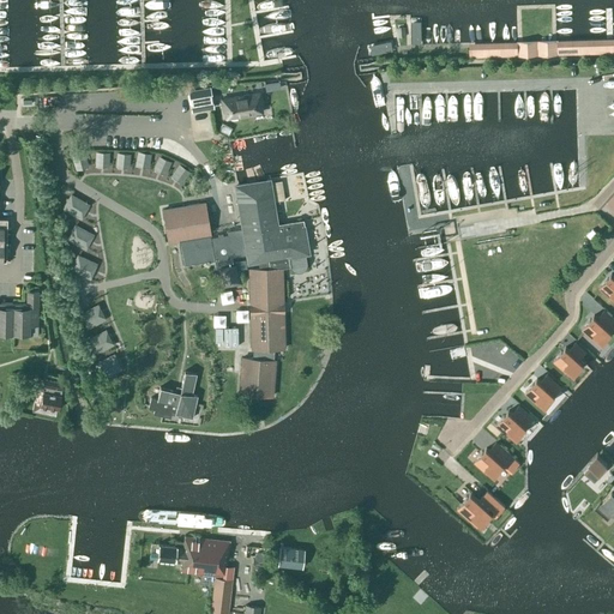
[(470,56),(613,52),(613,38),(470,43),(470,56)]
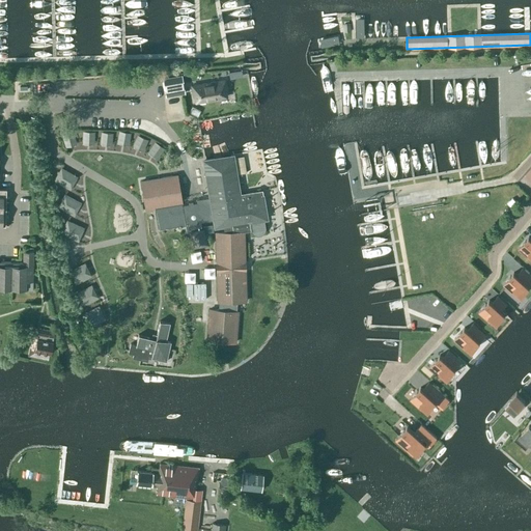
[(241,71),(228,73),(229,79),(242,77),(241,71)]
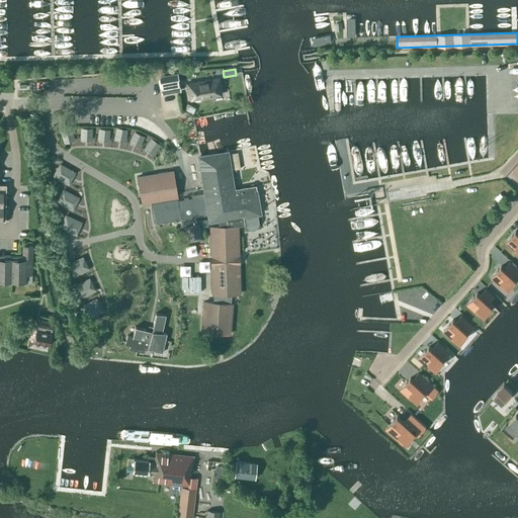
[(170,74),(163,75),(164,91),(175,90),(174,74),(170,74)]
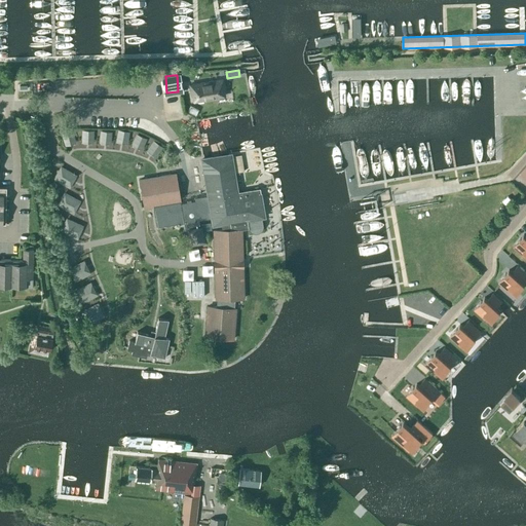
[(224,96),(223,90),(224,90),(223,79),(189,84),(191,97),(193,96),(193,101),(224,96)]
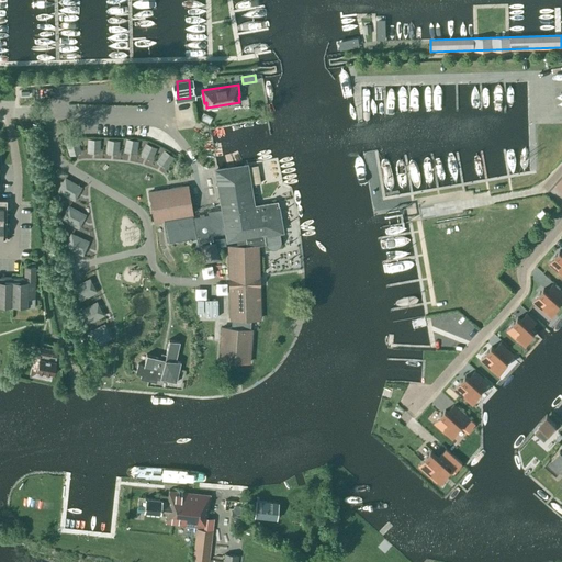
[(148,141),(143,136),(136,146),(142,150),(148,141)]
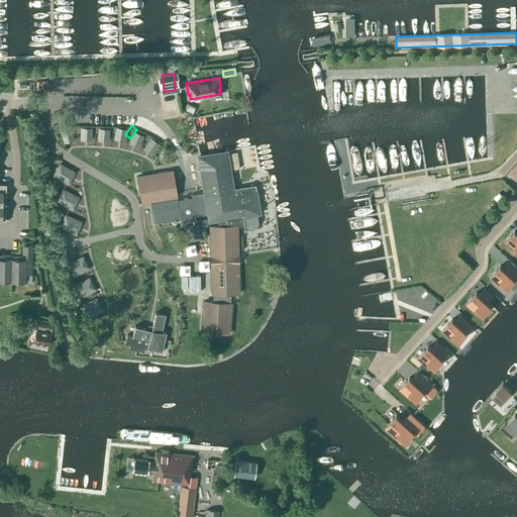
[(147,136),(141,132),(135,141),(141,145),(147,136)]
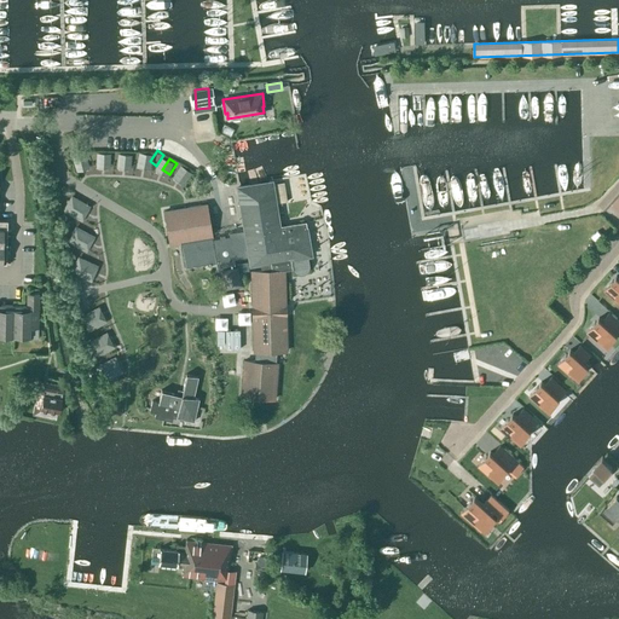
[(181,183),(189,171),(183,167),(175,179),(181,183)]
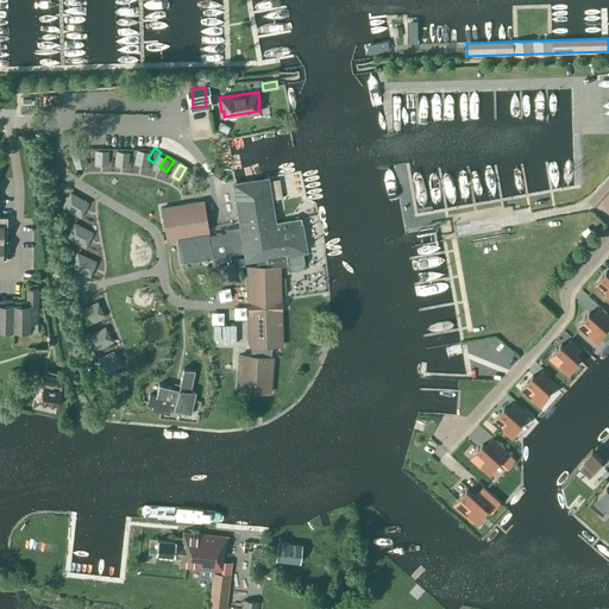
[(302,265),(303,263),(303,261),(302,251),(305,251),(300,219),(274,223),(267,179),(233,184),(240,226),(225,228),(225,232),(208,236),(202,201),(162,207),(167,240),(177,238),(182,263),(217,257),(219,264),(217,265),(218,271),(214,272),(217,284),(239,281),(237,268),(233,269),(232,262),(231,263),(230,255),(245,252),(246,261),(257,258),(258,267),(248,267),(250,346),(252,346),(251,356),(240,355),(238,390),(270,393),(272,357),(270,357),(271,345),(282,345),(280,265),(278,265),(278,264),(288,263),(289,265),(290,268),(294,269),(296,269),(300,268),(302,265)]
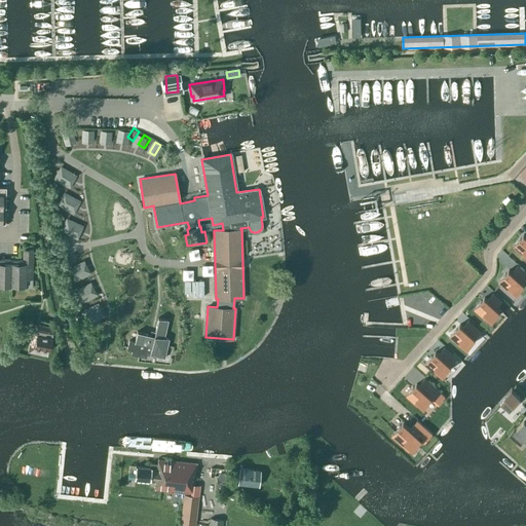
[(525,236),(524,234),(514,246),(521,252),(525,255),(525,254),(525,253),(525,236)]
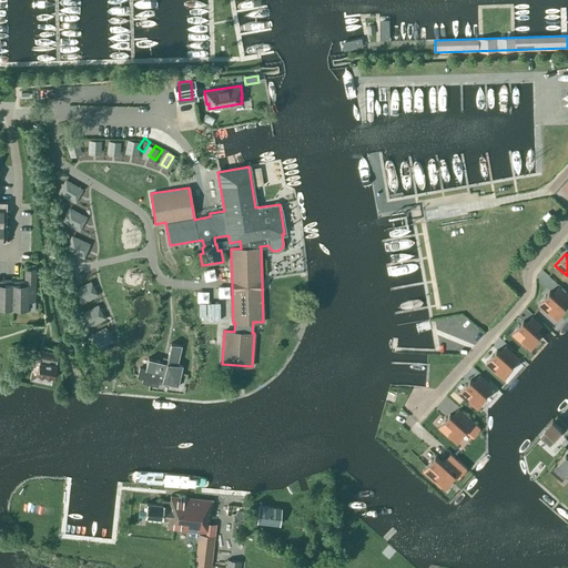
[(36,285),(37,270),(24,269),(23,284),(12,284),(12,308),(28,310),(28,311),(34,311),(36,285)]
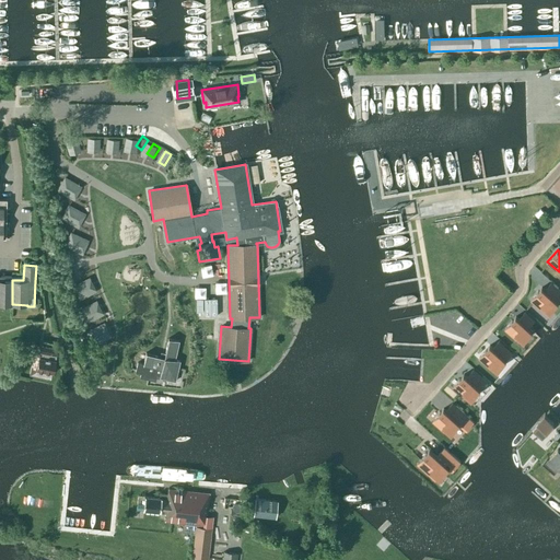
[(0,303),(12,304),(12,280),(0,279),(0,303)]
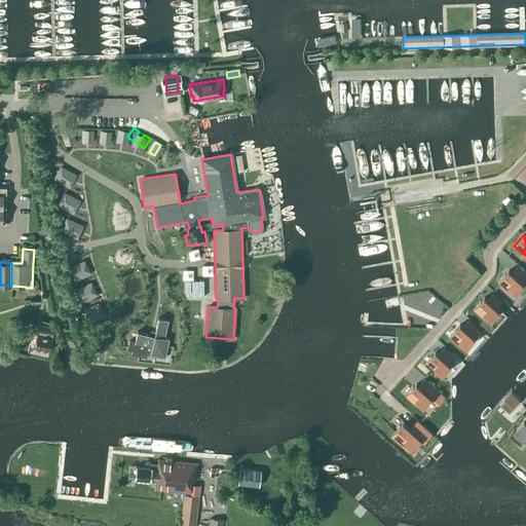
[(509,270),(498,280),(510,291),(513,288),(517,293),(521,287),(522,288),(525,282),(525,272),(518,265),(516,268),(513,272),(513,271),(512,272),(509,270)]
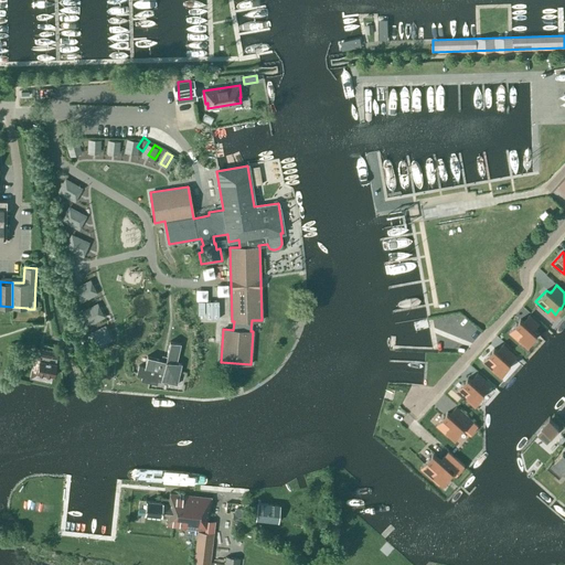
[(521,319),(511,331),(522,342),(525,339),(530,343),(537,334),(534,331),(541,323),(531,315),(524,322),(521,319)]
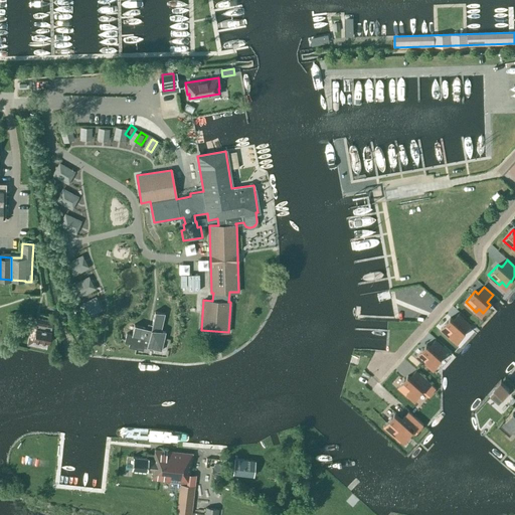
[(144,346),(161,350),(165,331),(160,330),(164,313),(154,311),(151,328),(134,324),(132,335),(126,333),(124,342),(130,343),(129,346),(143,349),(144,346)]
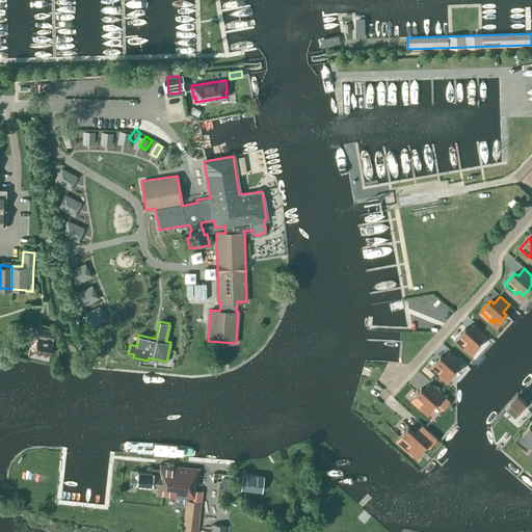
[(466,327),(455,339),(467,349),(469,346),(474,350),(478,345),(478,346),(487,336),(474,323),(472,326),(469,330),(469,329),(468,330),(466,327)]
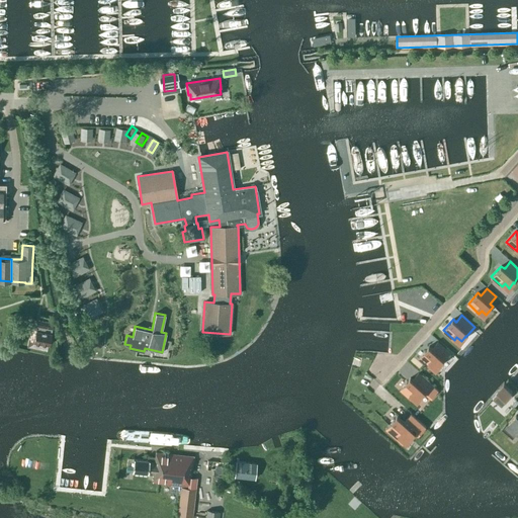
[(52,329),(53,323),(38,320),(33,342),(49,345),(51,334),(52,329)]
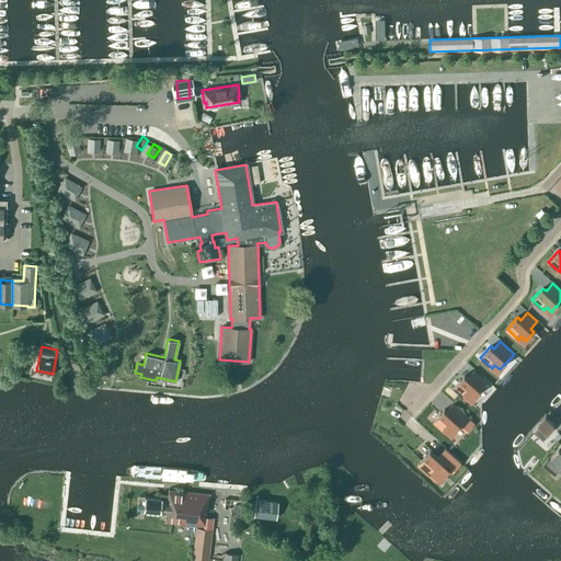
[(465,375),(454,387),(466,398),(469,395),(473,399),(478,393),(488,382),(474,370),(471,374),(468,377),(468,378),(465,375)]
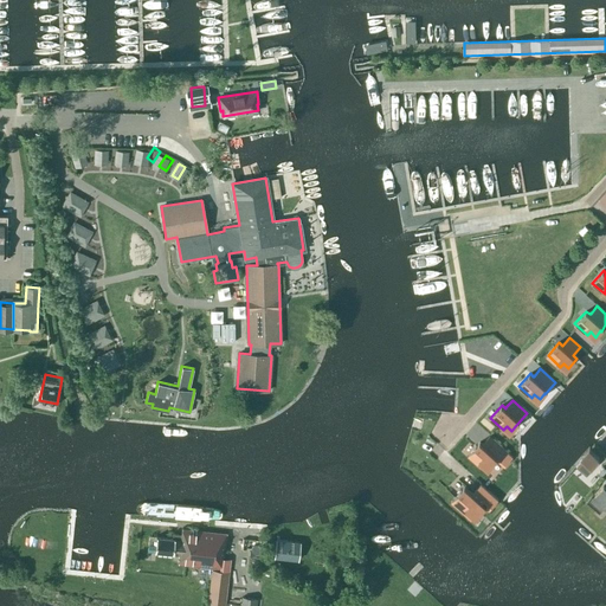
[(479,442),(469,455),(481,465),(484,463),(489,468),(496,459),(504,466),(513,457),(489,436),(487,440),(483,444),(479,442)]
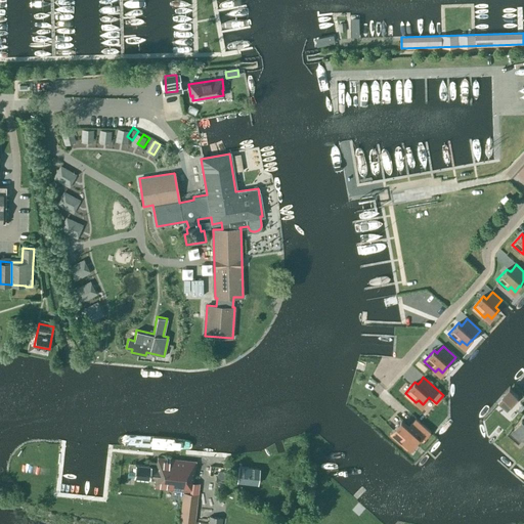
[(518,394),(510,387),(503,395),(505,397),(499,403),(508,410),(517,400),(515,398),(518,394)]
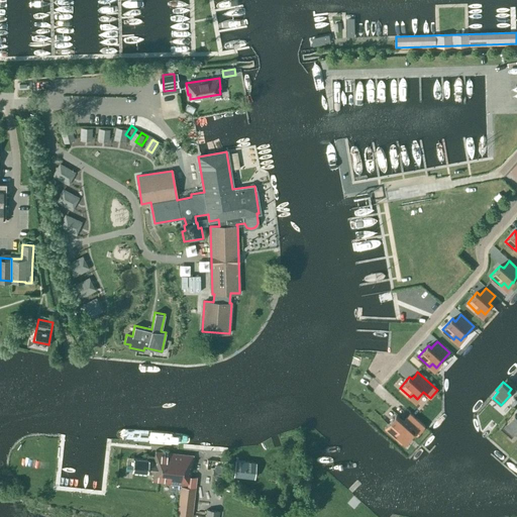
[(388,424),(386,427),(389,429),(398,437),(397,437),(403,442),(405,439),(407,440),(412,434),(412,435),(414,432),(417,435),(425,426),(410,413),(405,419),(406,420),(404,422),(396,415),(388,424)]
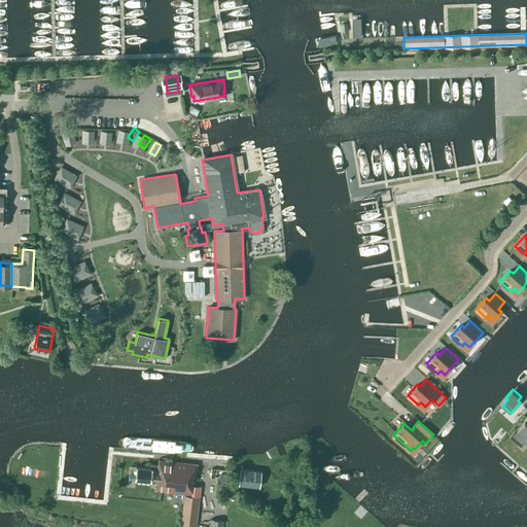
[(526,421),(526,423),(525,422),(517,431),(518,432),(514,436),(522,444),(526,440),(526,421)]
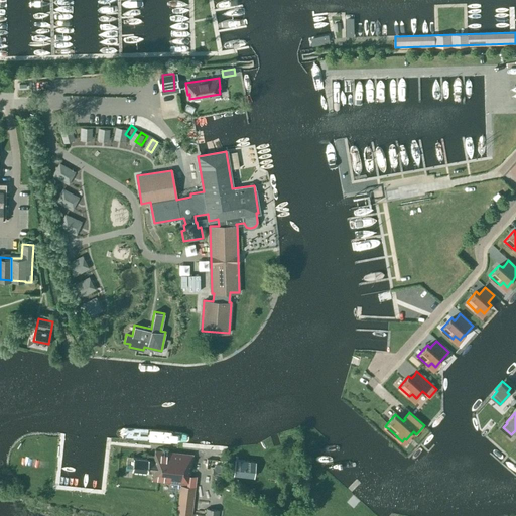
[(195,487),(196,476),(189,476),(192,455),(154,450),(153,460),(148,459),(127,457),(126,469),(147,472),(147,471),(152,472),(151,480),(180,483),(176,514),(191,515),(195,487)]
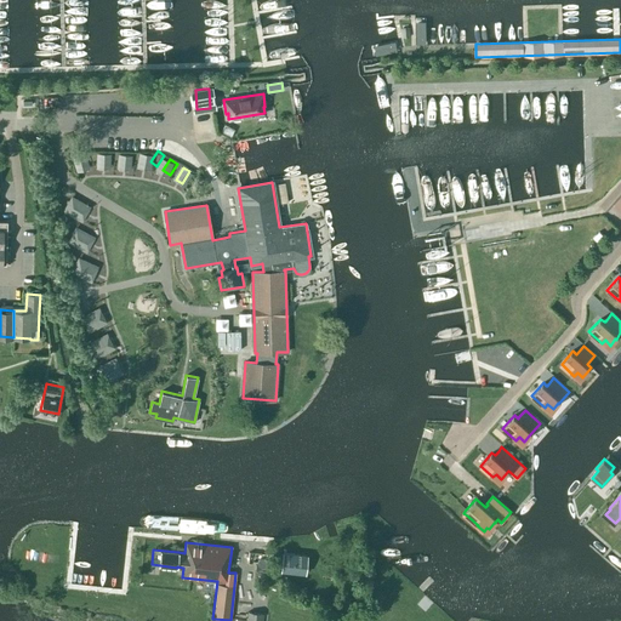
[(280,571),(305,574),(307,556),(283,552),(280,571)]
